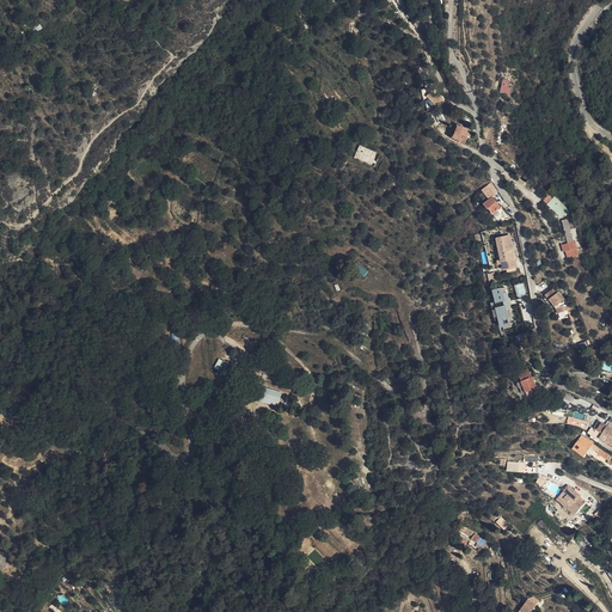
[(103,16),(97,20),(102,26),(108,22),(103,16)]
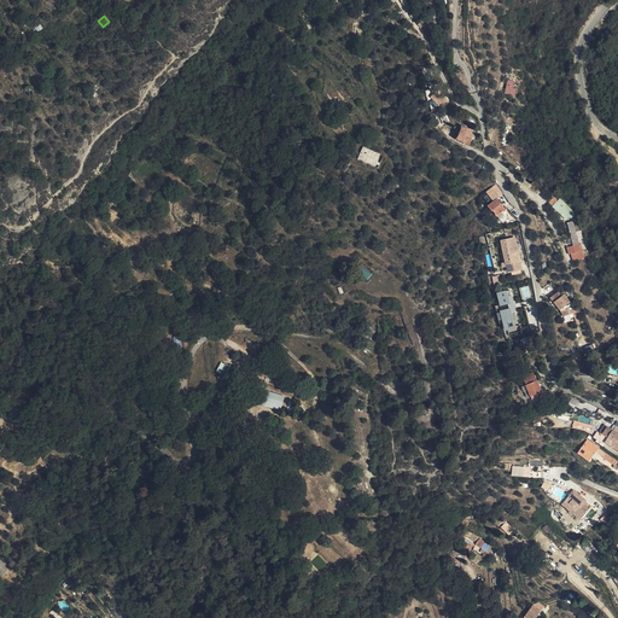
[(505,94),(516,94),(516,86),(511,86),(511,79),(505,79),(505,94)]
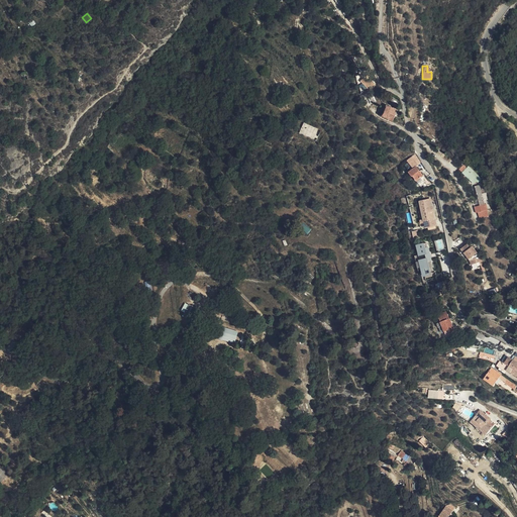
[(372,84),(365,77),(360,81),(368,89),(372,84)]
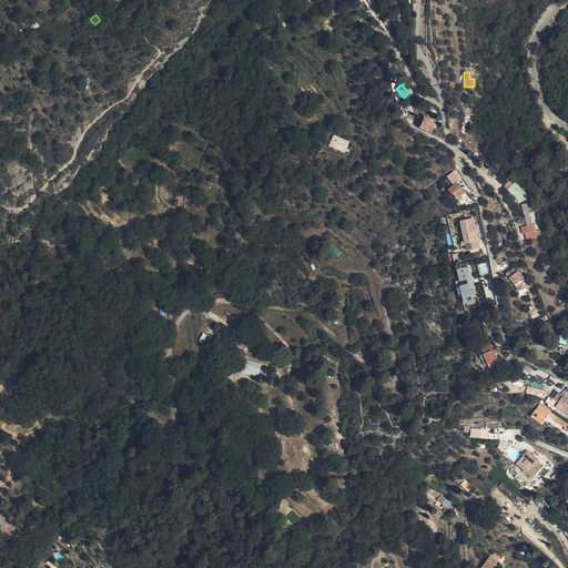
[(433,127),(435,121),(425,117),(419,128),(430,132),(433,127)]
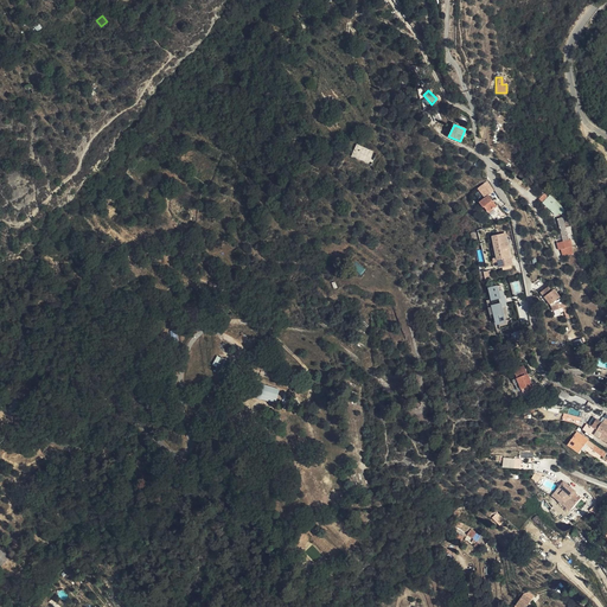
[(374,164),(376,151),(355,146),(351,158),(374,164)]
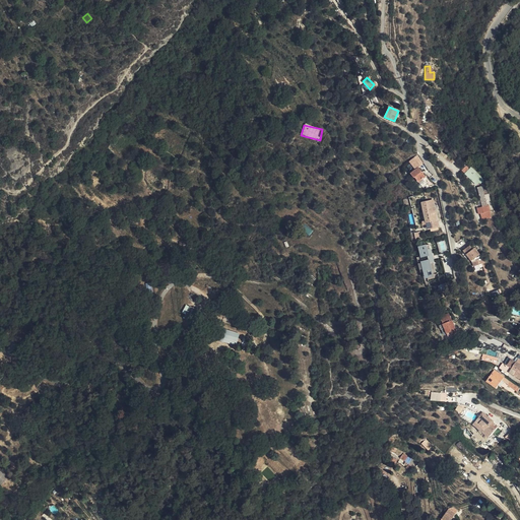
[(426,177),(418,168),(410,174),(413,178),(414,177),(418,182),(426,177)]
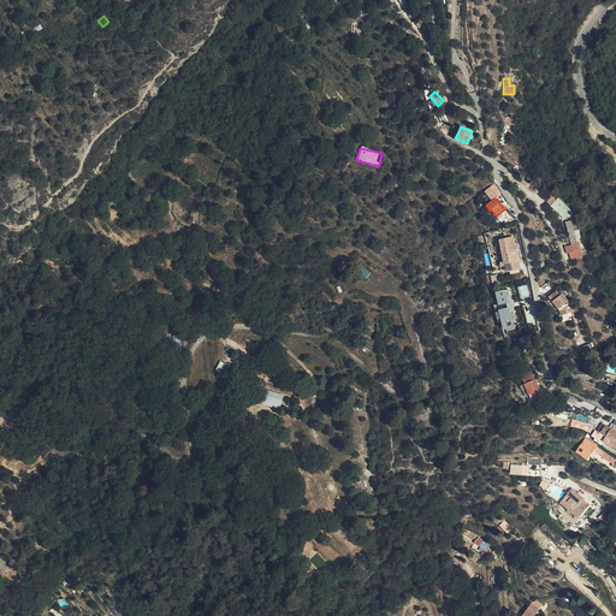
[(564,219),(569,215),(570,217),(573,214),(567,207),(563,211),(555,202),(551,206),(564,219)]
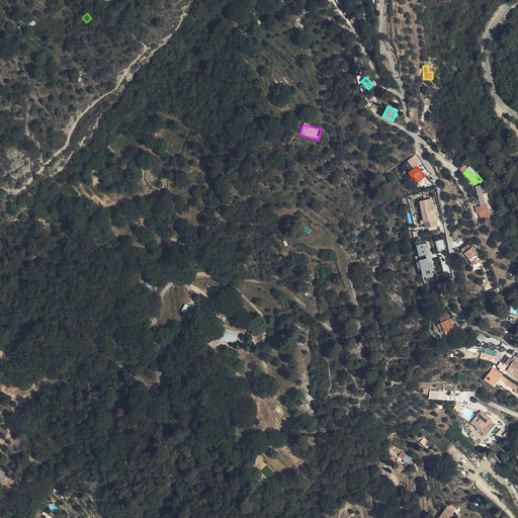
[(477,213),(479,212),(481,219),(489,217),(487,210),(490,209),(488,204),(486,204),(480,186),(476,187),(481,206),(476,207),(477,213)]
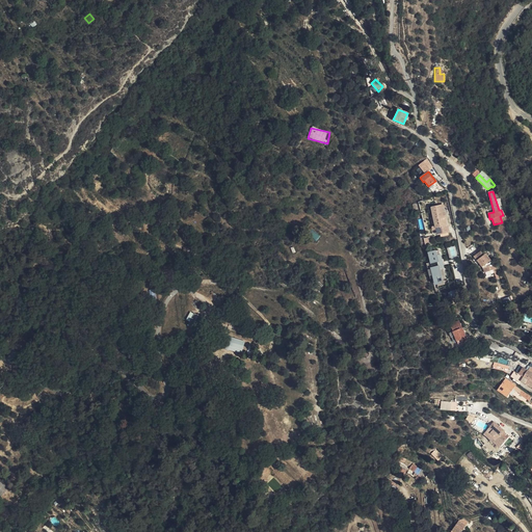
[(437,235),(448,233),(442,207),(431,209),(437,235)]
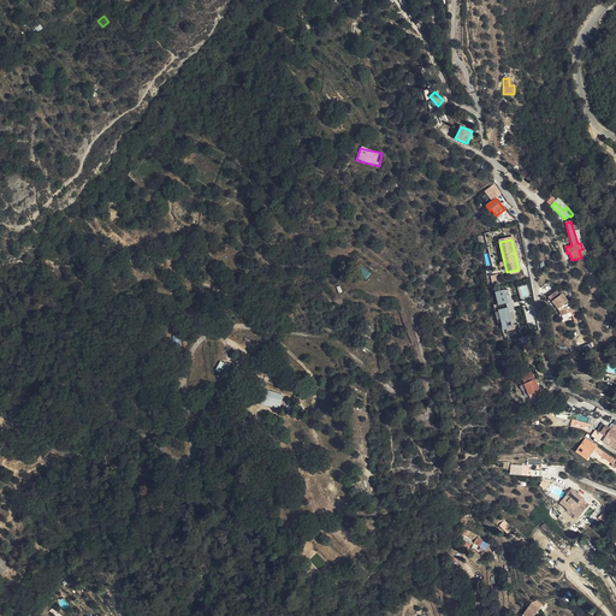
[(366,279),(371,273),(361,265),(356,271),(366,279)]
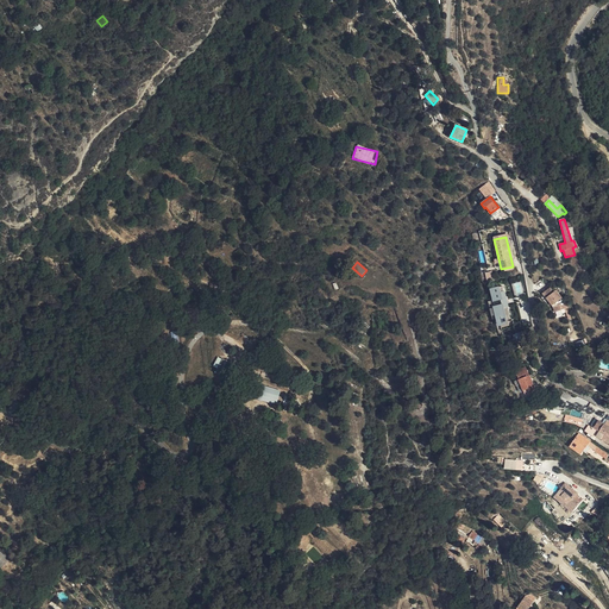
[(502,288),(491,290),(494,301),(501,300),(502,305),(494,307),(497,319),(498,325),(507,324),(506,320),(510,319),(508,307),(507,307),(502,288)]
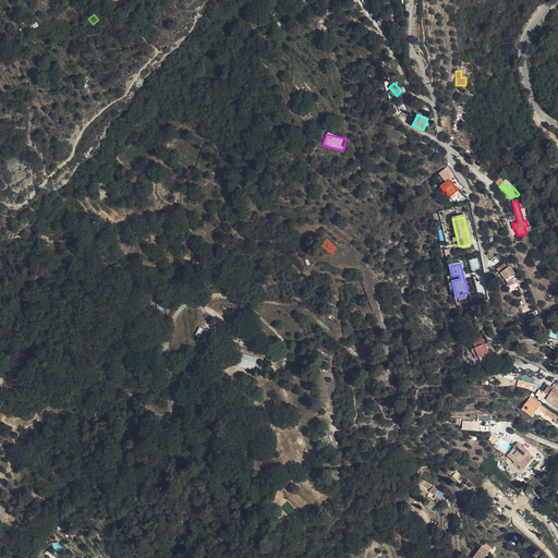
[(507,270),(505,266),(498,271),(506,282),(508,288),(519,284),(517,278),(509,268),(507,270)]
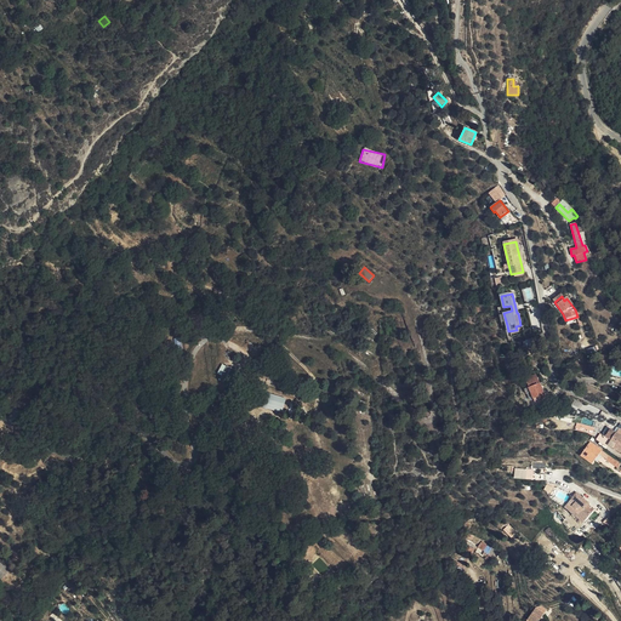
[(182,351),(180,337),(172,339),(175,352),(182,351)]
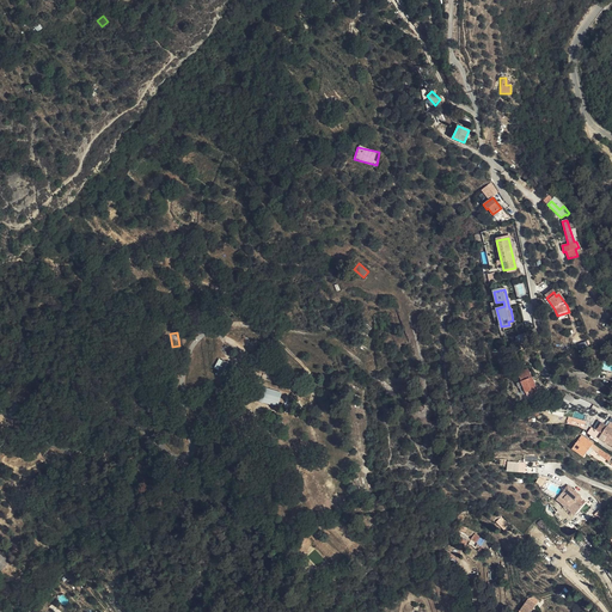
[(163,347),(159,335),(152,336),(155,349),(163,347)]
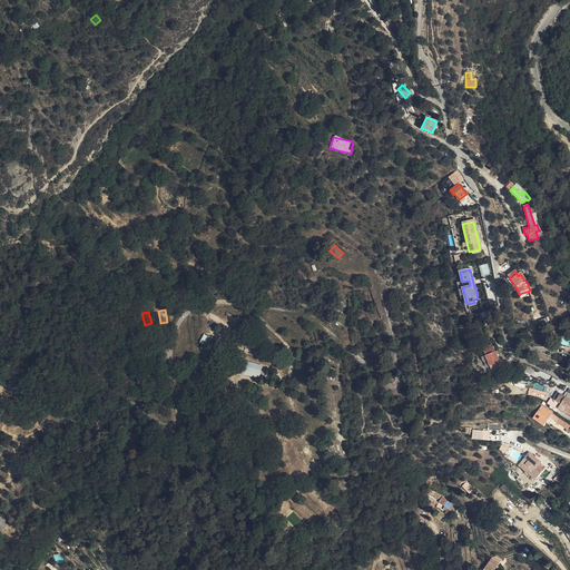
[(215,340),(208,335),(202,349),(208,352),(215,340)]
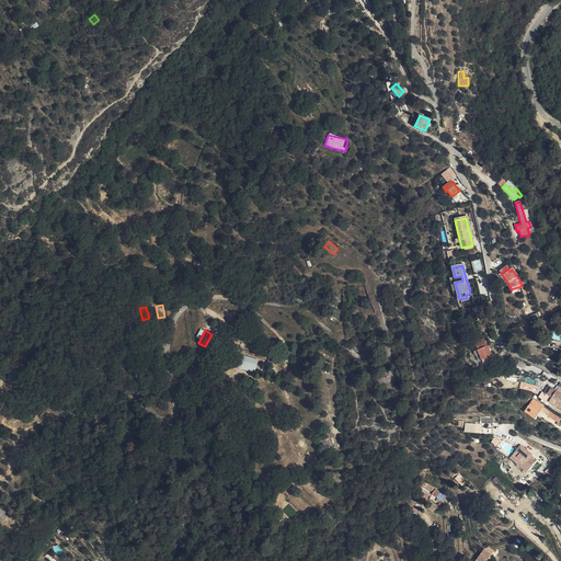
[(488,346),(484,338),(476,342),(479,350),(478,350),(482,359),(483,359),(483,362),(493,358),(488,345),(488,346)]
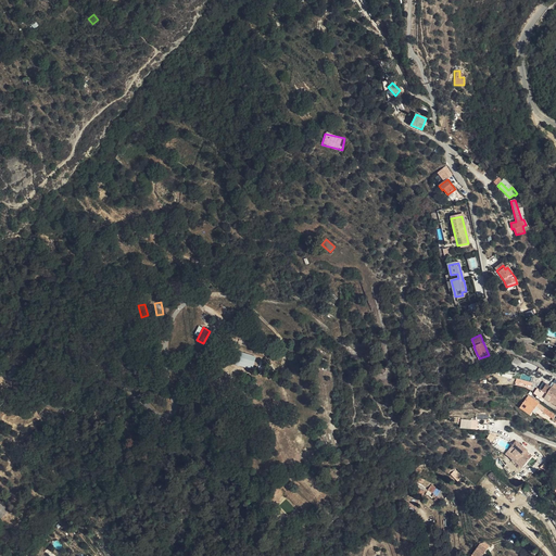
[(231,363),(232,355),(222,352),(219,359),(231,363)]
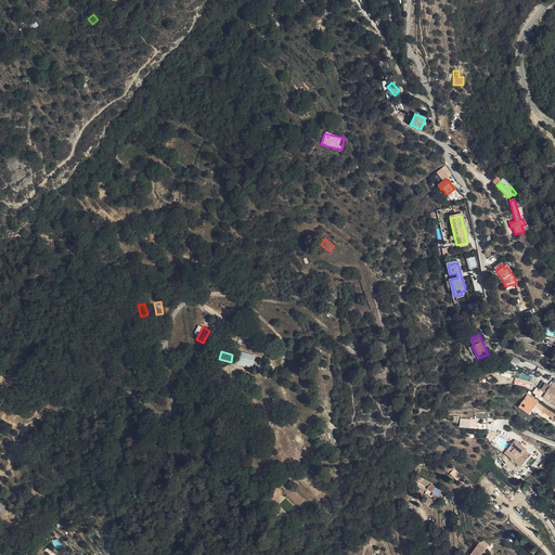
[(254,361),(233,356),(232,362),(252,369),(254,361)]
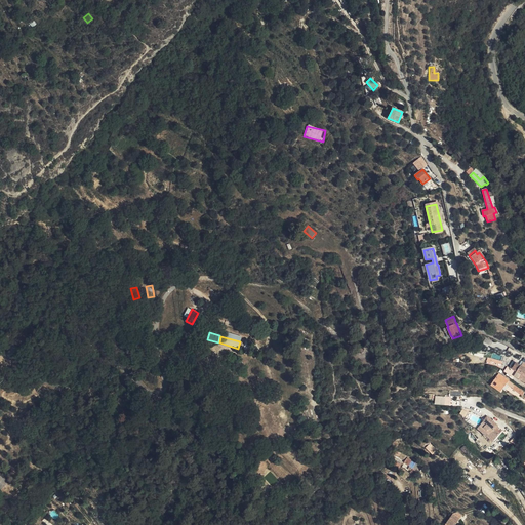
[(487,357),(486,363),(501,368),(503,361),(487,357)]
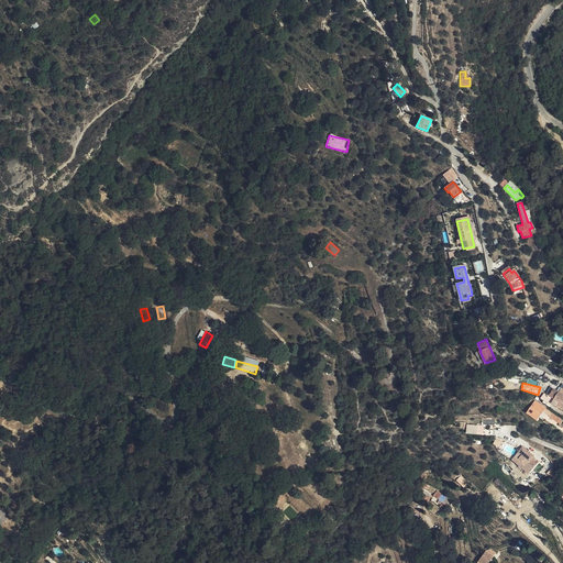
[(562,395),(560,393),(554,389),(552,392),(549,390),(547,394),(554,399),(559,401),(556,406),(562,409),(562,395)]
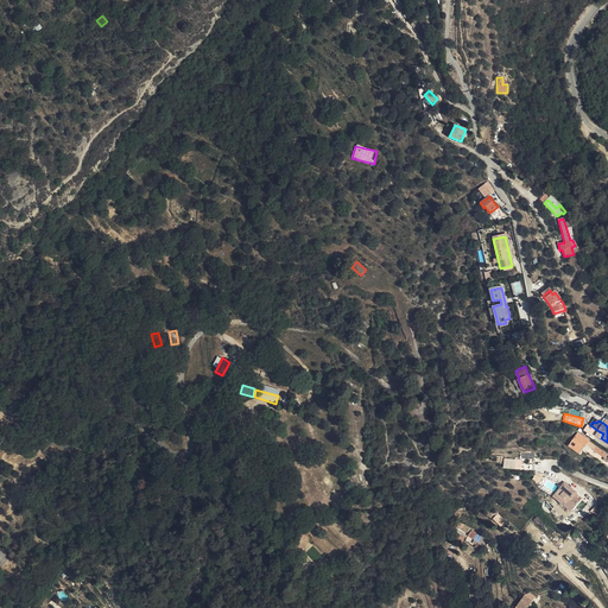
[(580,454),(589,441),(577,434),(569,445),(574,449),(580,454)]
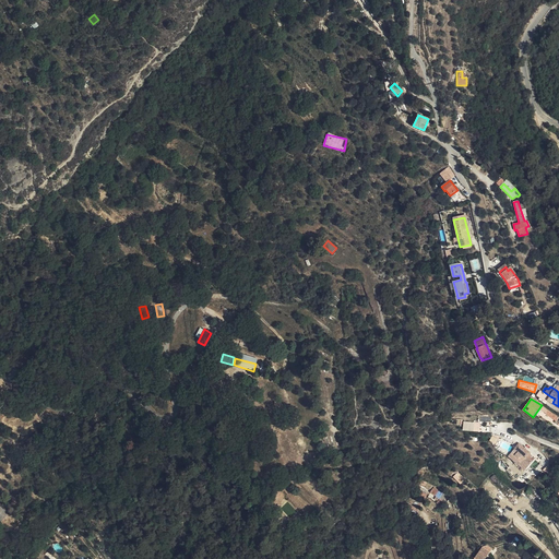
[(558,418),(548,411),(546,414),(556,420),(558,418)]
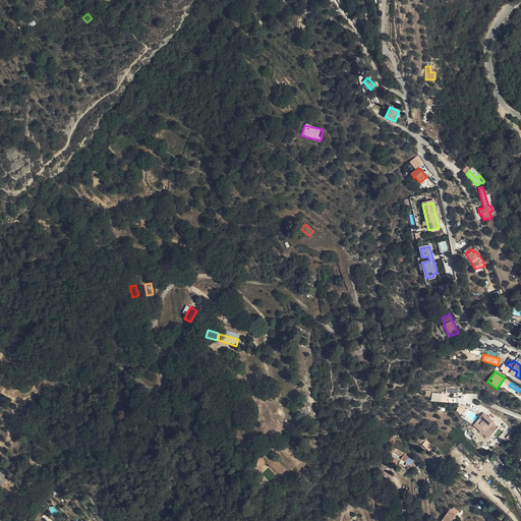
[(431,393),(431,402),(448,402),(448,393),(431,393)]
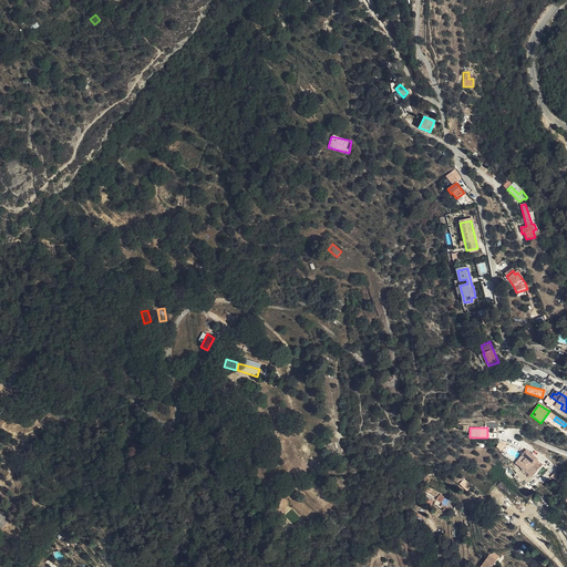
[(517,461),(534,475),(539,468),(534,464),(537,460),(526,451),(517,461)]
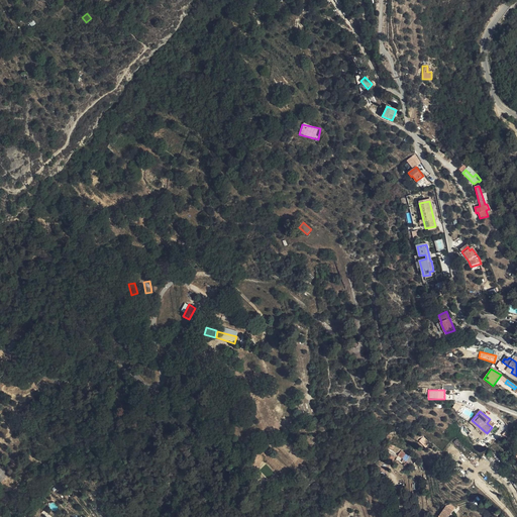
[(485,435),(487,433),(472,420),(470,423),(485,435)]
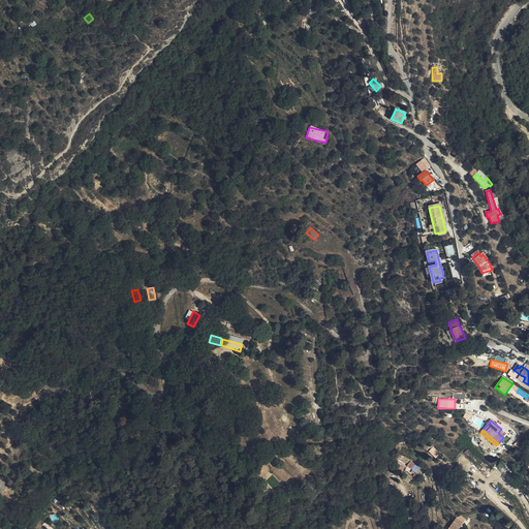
[(433,446),(429,452),(436,458),(440,454),(433,446)]
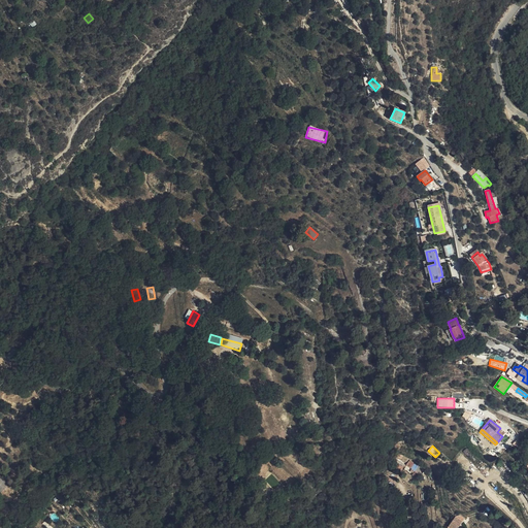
[(409,461),(406,466),(411,469),(415,471),(413,474),(418,480),(424,471),(409,461)]
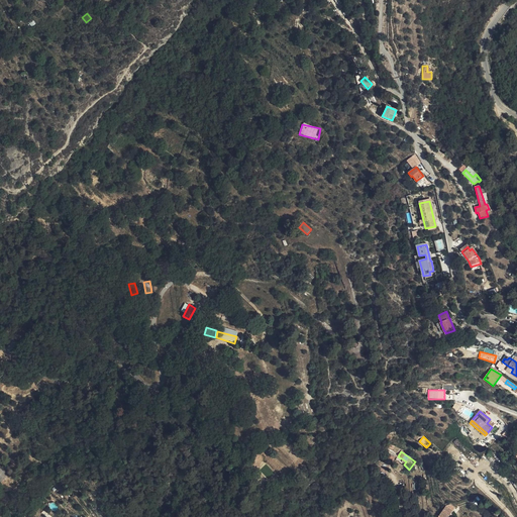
[(384,462),(390,466),(394,457),(389,454),(384,462)]
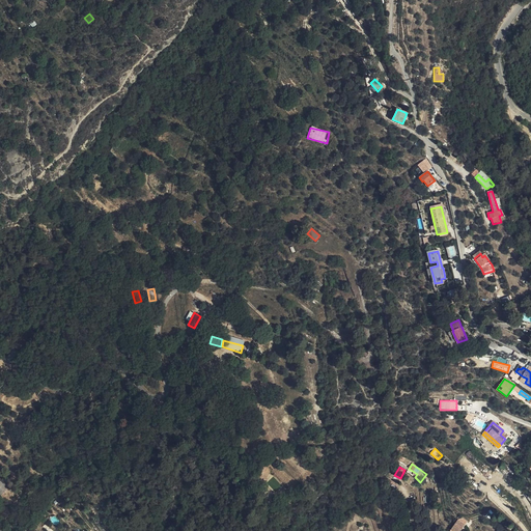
[(453,530),(460,530),(462,530),(465,525),(457,521),(451,530),(453,530)]
